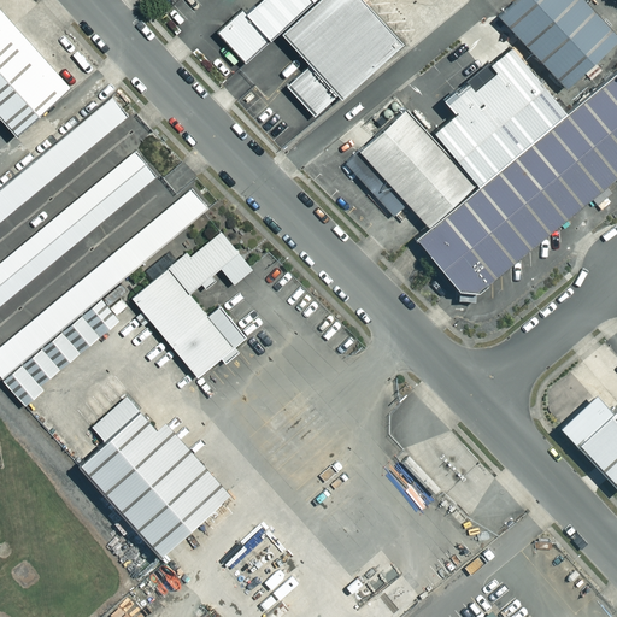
[(285,39),(325,0),(269,0),(250,18),(245,13),(221,35),(247,64),(280,34),(285,39)]
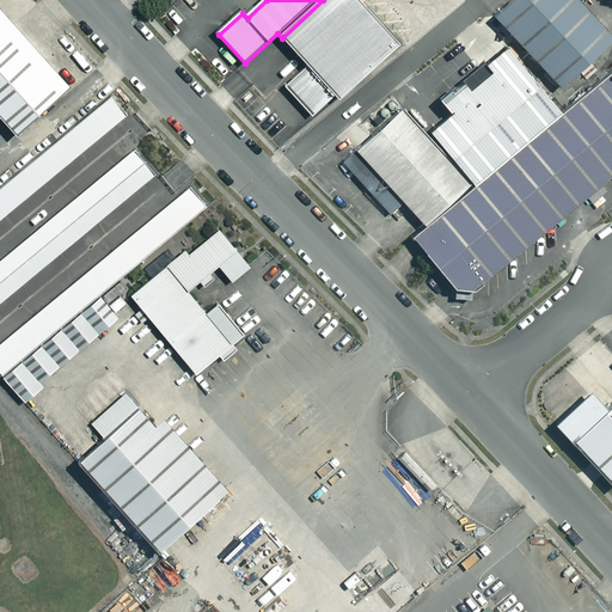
[(357,0),(323,0),(282,38),(310,67),(287,90),(314,118),(340,95),(344,99),(402,47),(357,0)]
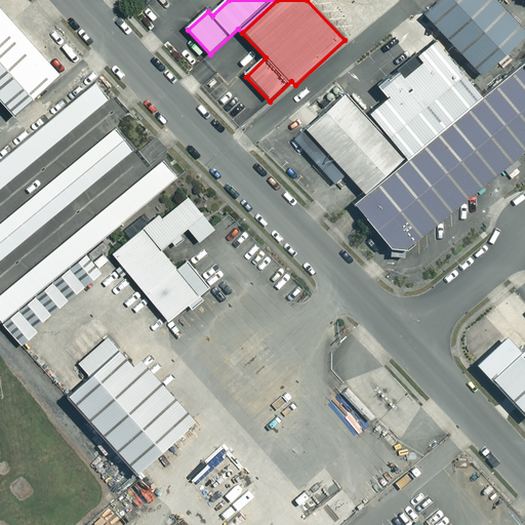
[(524,42),(524,32),(494,0),(448,0),(425,22),(482,82),(524,42)]
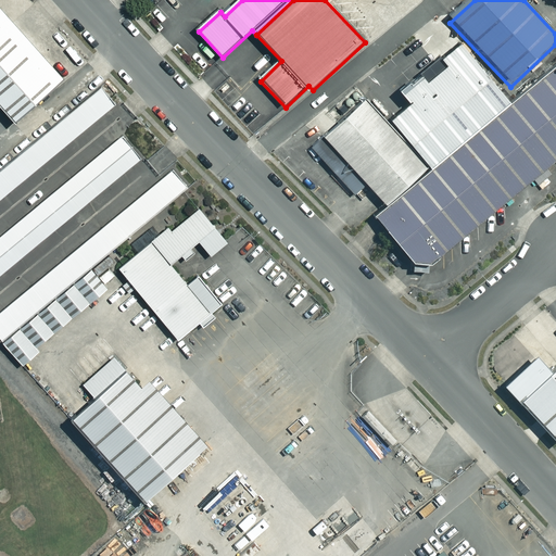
[(63,77),(0,5),(0,101),(16,119),(63,77)]
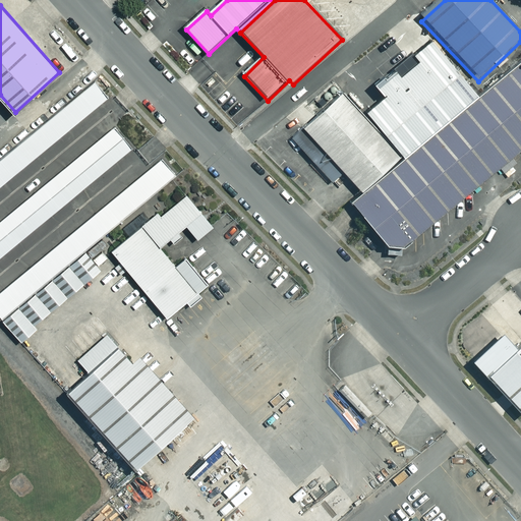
[(369,115),(408,161),(482,99),(439,47),(420,62),(425,68),(369,115)]
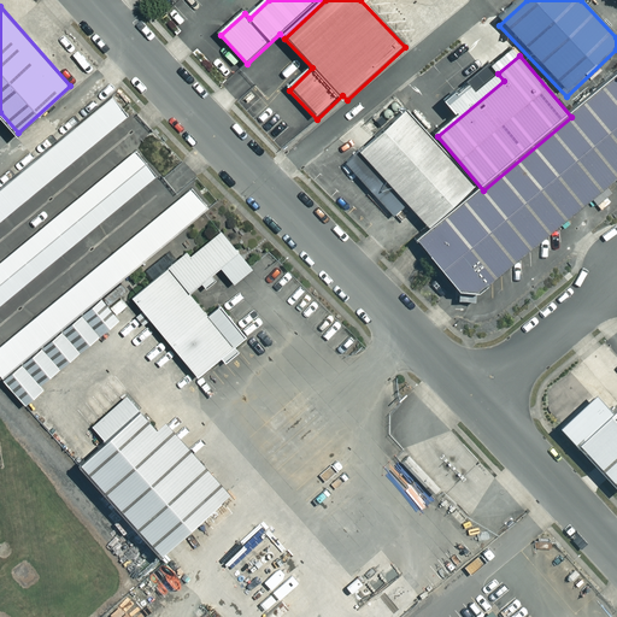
[(616,181),(616,78),(571,117),(483,191),(418,245),(469,305),(616,181)]
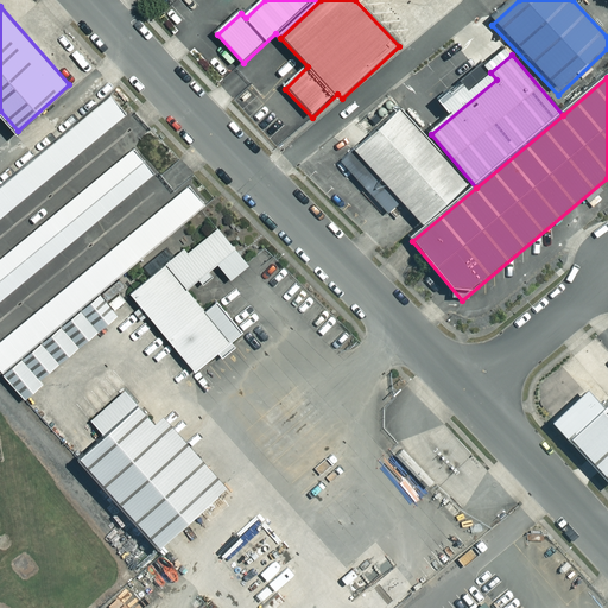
[(0,189),(0,220),(126,115),(111,96),(0,189)]
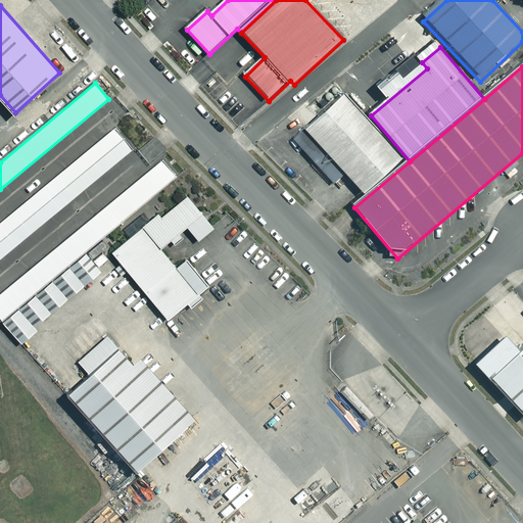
[(402,162),(343,100),(306,134),(366,197),(402,162)]
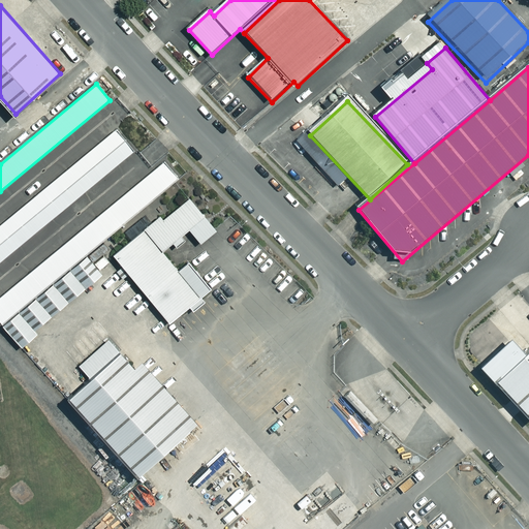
[(117,130),(0,226),(0,266),(136,153),(117,130)]
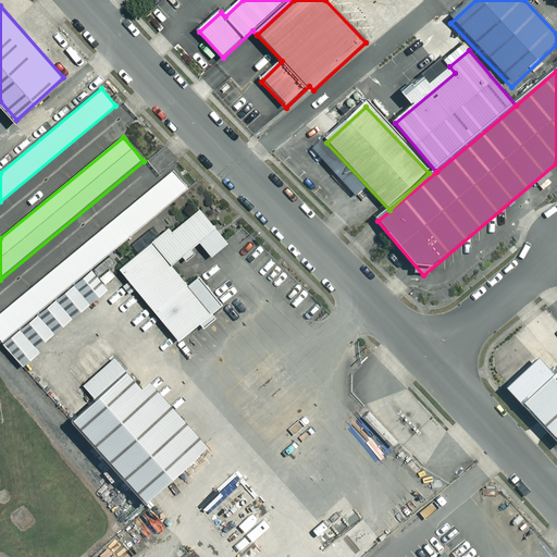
[(190,187),(174,168),(0,310),(0,333),(5,341),(190,187)]
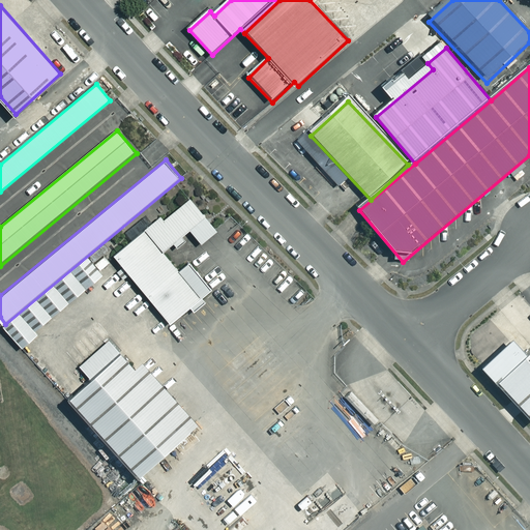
[(193,196),(149,231),(165,251),(192,229),(204,244),(221,232),(193,196)]
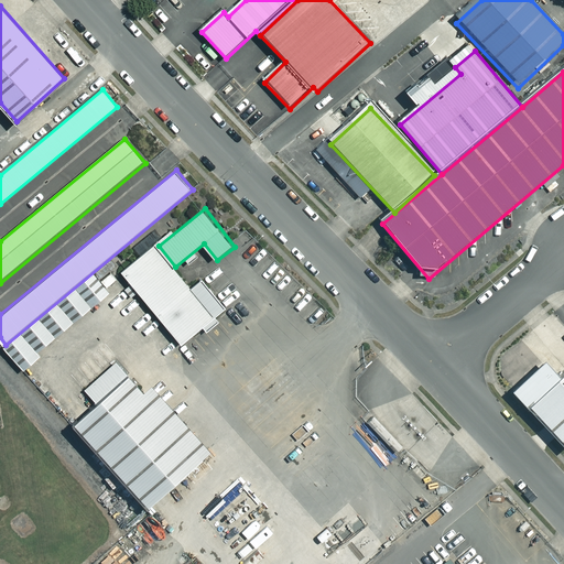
[(175,267),(159,246),(126,272),(184,345),(228,310),(204,280),(193,289),(175,267)]
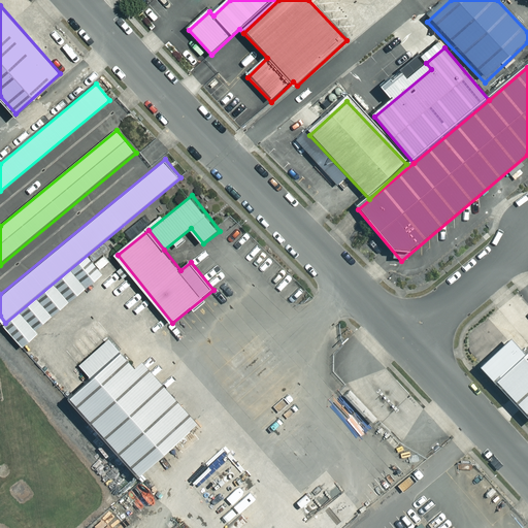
[(110,249),(105,242),(5,326),(23,348),(39,334),(36,330),(104,273),(94,262),(110,249)]
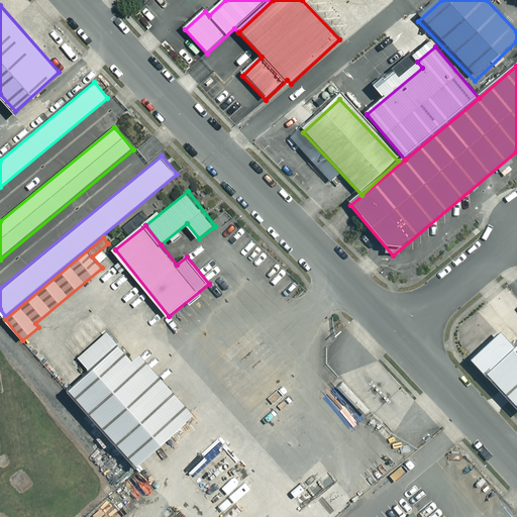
[(119,344),(108,332),(79,359),(90,371),(119,344)]
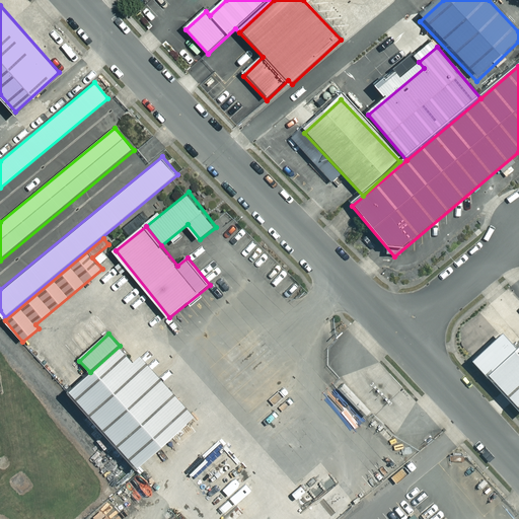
[(518,342),(513,348),(502,336),(472,363),(518,413),(518,342)]
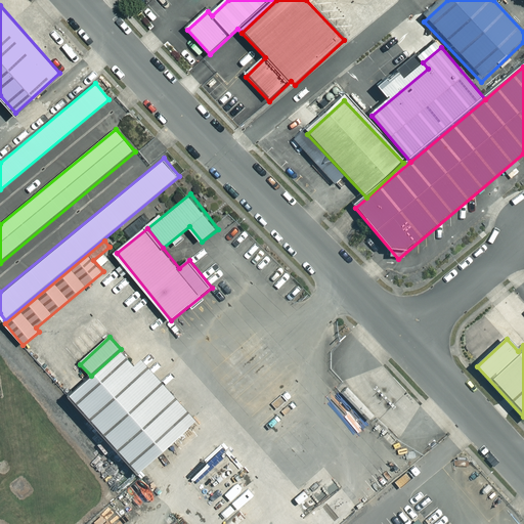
[(136,364),(121,349),(91,376),(71,395),(142,473),(200,420),(143,358),(136,364)]
